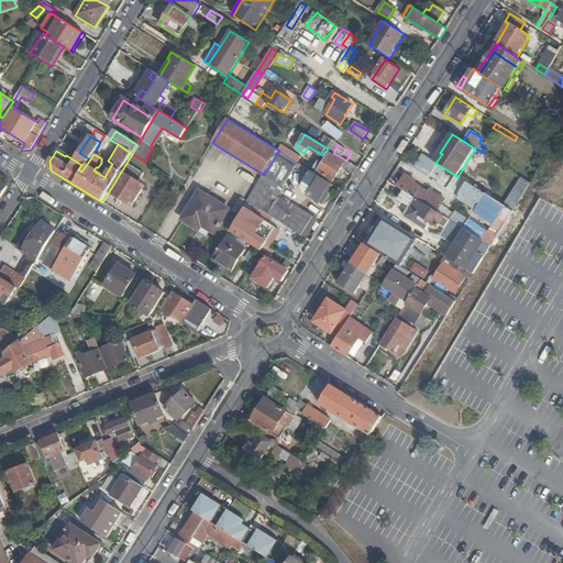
[(357,168),(346,162),(345,164),(330,154),(323,165),(319,163),(316,169),(334,181),(342,168),(353,175),(357,168)]
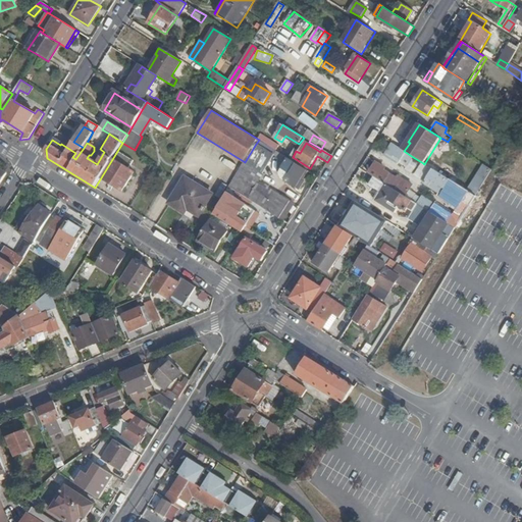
[(245,162),(263,173),(274,155),(256,144),(245,162)]
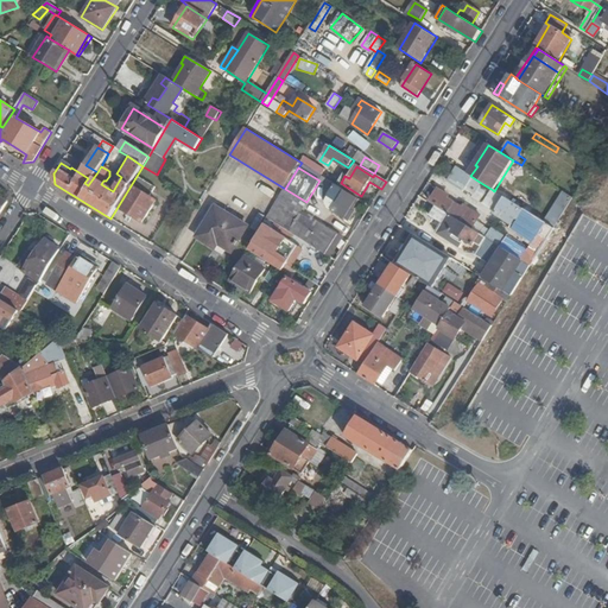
[(470,176),(457,168),(449,181),(464,190),(466,189),(473,194),(481,183),(470,176)]
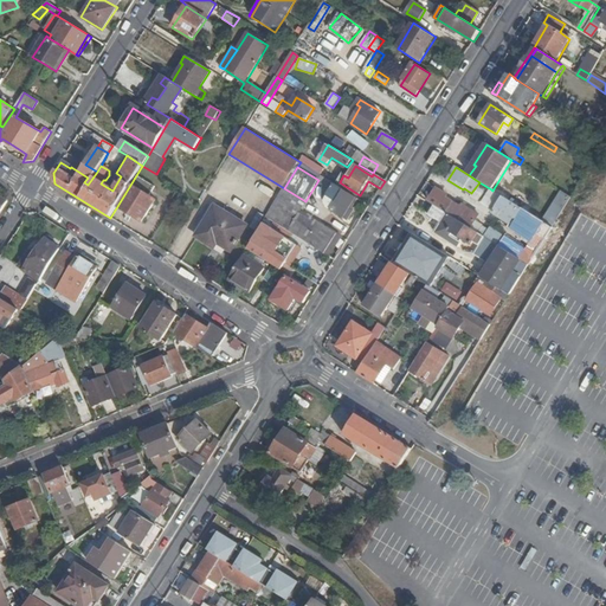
[(120,206),(143,221),(158,200),(149,194),(155,185),(140,175),(120,206)]
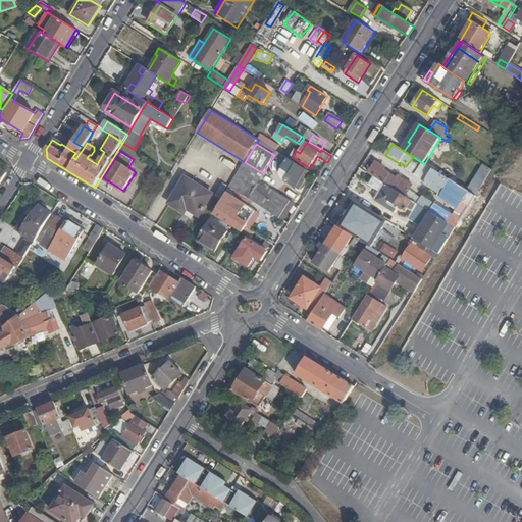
[(277,155),(270,167),(279,173),(288,161),(277,155)]
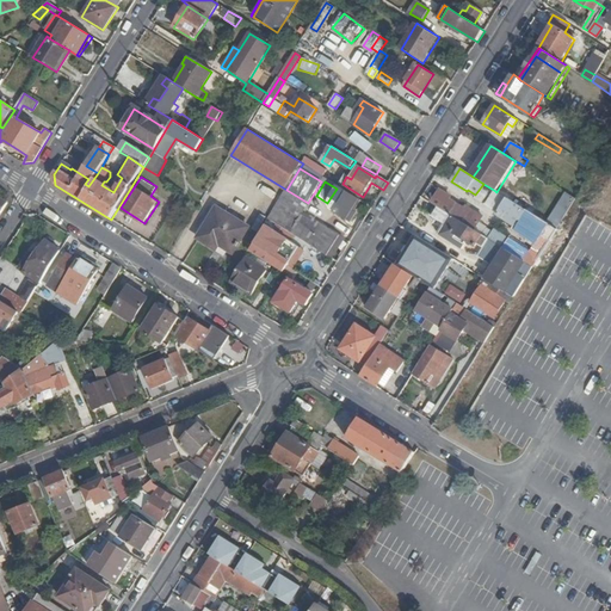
[(360,201),(340,187),(329,204),(331,209),(349,221),(360,201)]
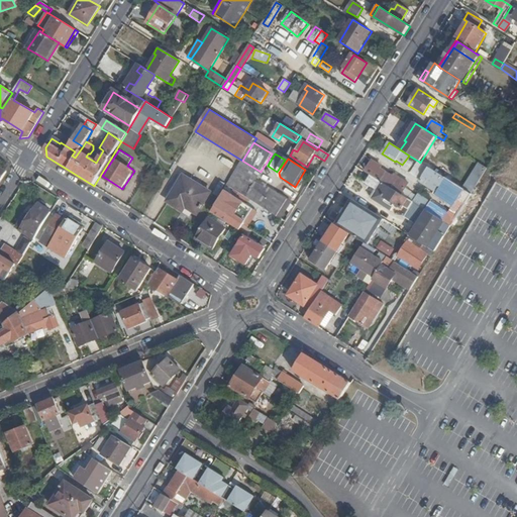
[(242,161),(227,187),(245,198),(255,181),(261,172),(242,161)]
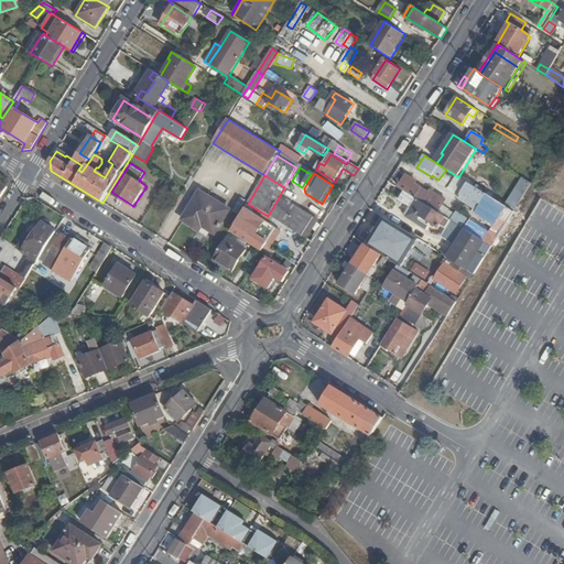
[(399,188),(403,191),(433,209),(436,204),(442,207),(446,201),(431,190),(429,192),(416,184),(418,182),(408,175),(399,188)]
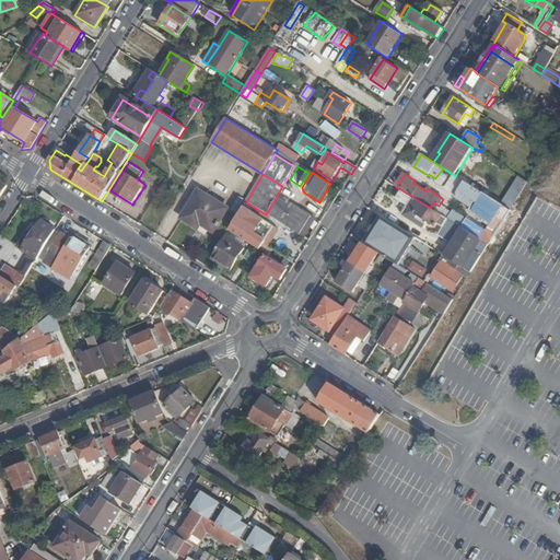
[(445,190),(456,197),(466,183),(455,176),(454,175),(445,190)]
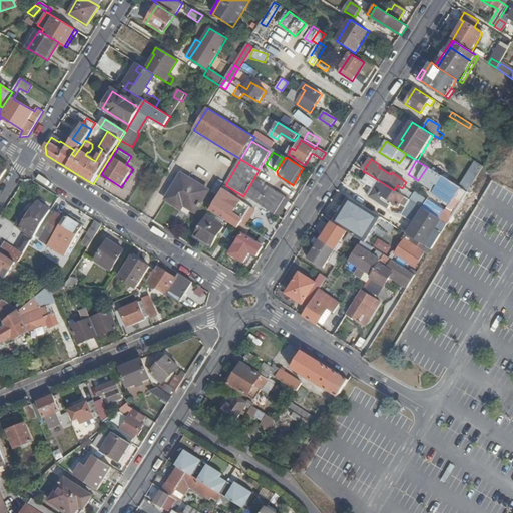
[(467,192),(435,172),(427,167),(418,180),(433,189),(431,191),(436,194),(437,192),(440,194),(451,200),(454,196),(462,200),(467,192)]
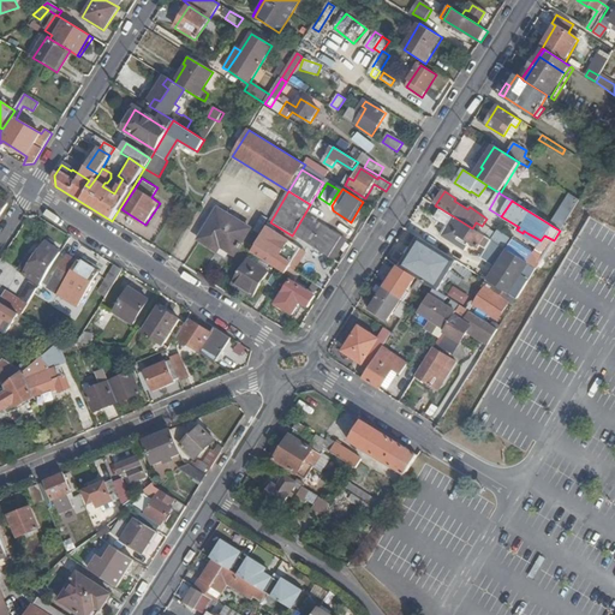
[(479,248),(479,246),(487,238),(472,228),(440,208),(435,218),(447,226),(449,227),(445,237),(465,250),(470,243),(479,248)]
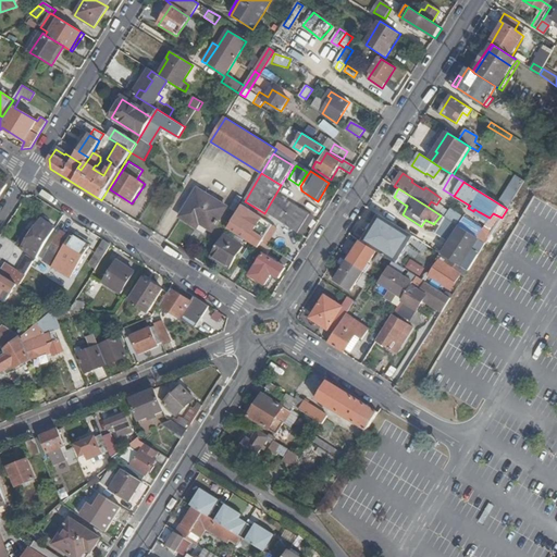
[(197,227),(199,223),(212,231),(226,209),(198,192),(182,219),(197,227)]
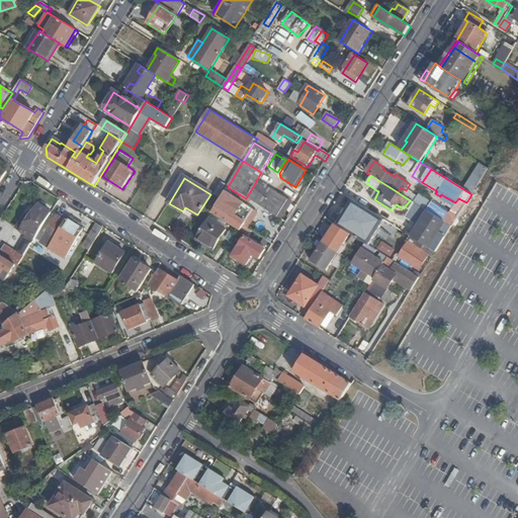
[(256,181),(246,198),(261,207),(271,190),(256,181)]
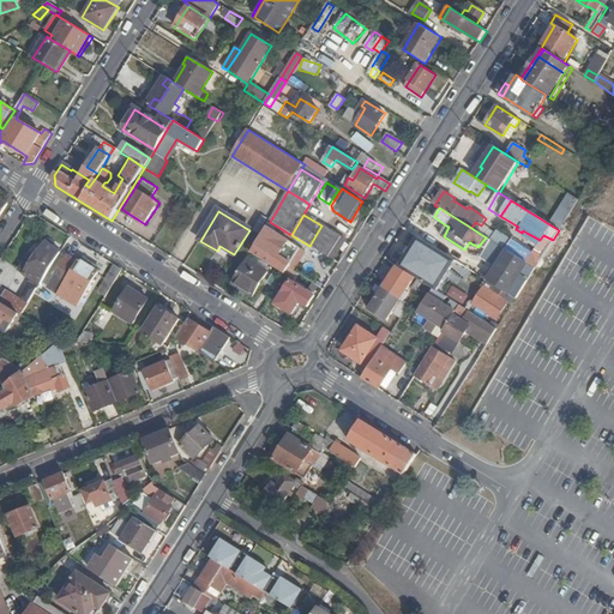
[(336,218),(332,223),(347,233),(349,228),(336,218)]
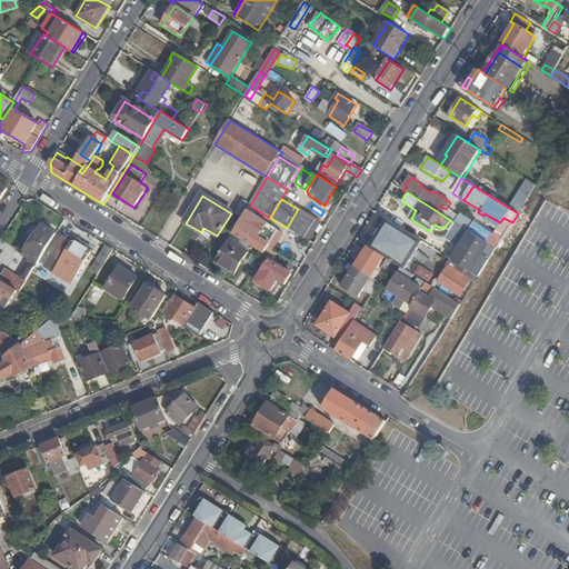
[(267,222),(248,209),(238,227),(257,239),(267,222)]
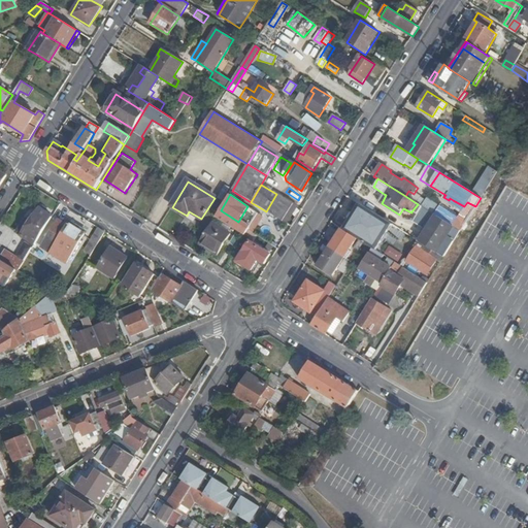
[(266,211),(285,224),(296,205),(276,194),(266,211)]
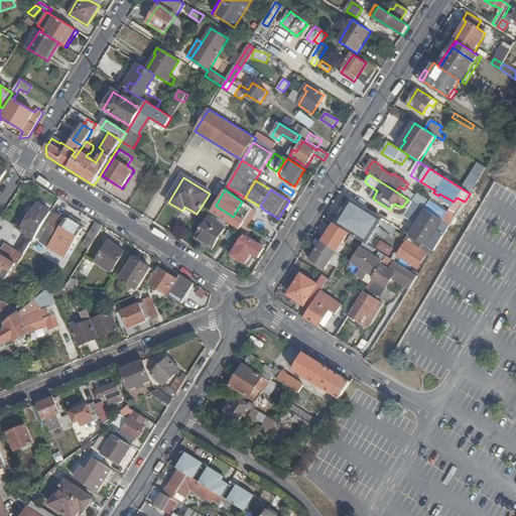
[(449,226),(455,218),(418,195),(415,199),(413,203),(423,209),(426,211),(449,226)]
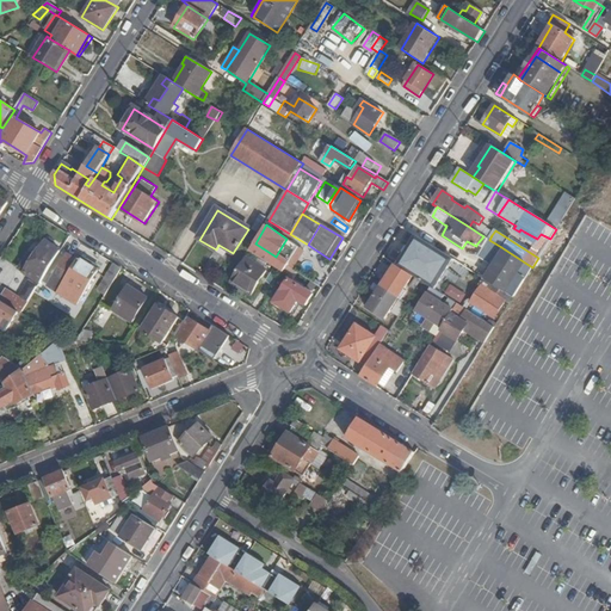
[(436,290),(455,260),(417,236),(411,247),(406,254),(399,266),(401,267),(412,275),(414,276),(417,277),(419,279),(430,287),(436,290)]
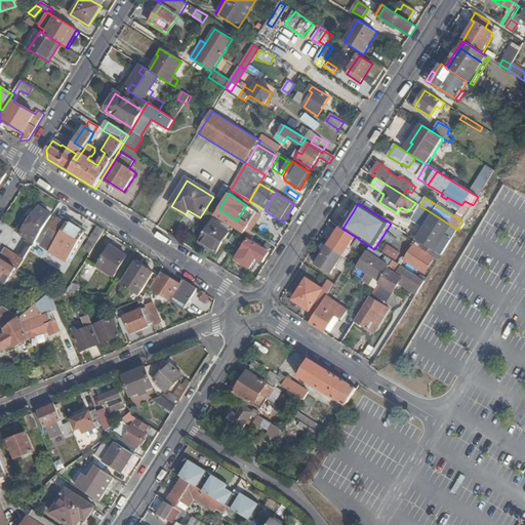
[(409,210),(414,213),(419,205),(416,203),(415,203),(409,210)]
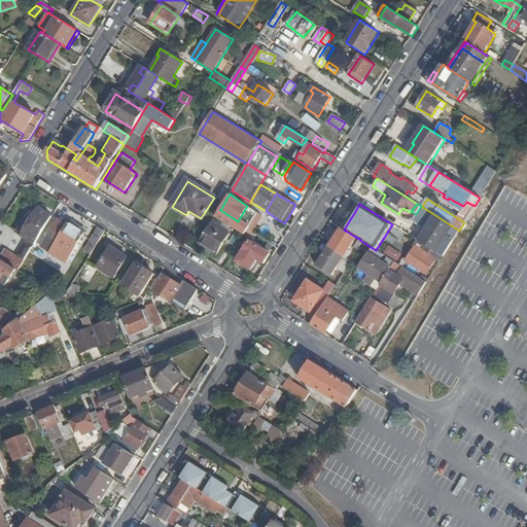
[(259,213),(247,206),(238,221),(220,210),(215,218),(239,233),(243,226),(248,231),(259,213)]
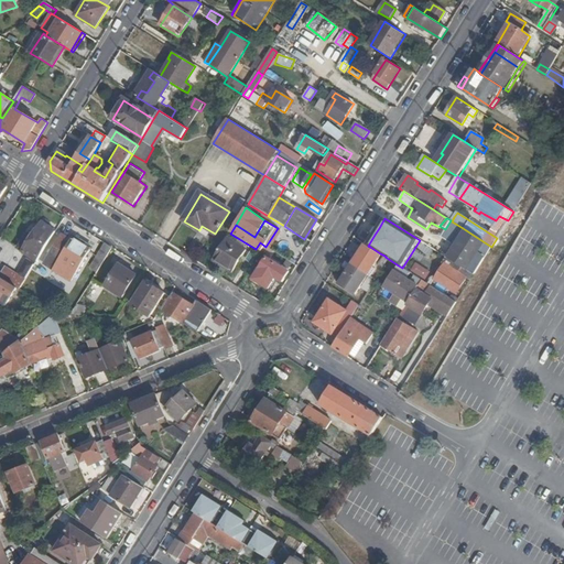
[(442,235),(454,242),(463,228),(452,221),(451,220),(445,229),(442,235)]
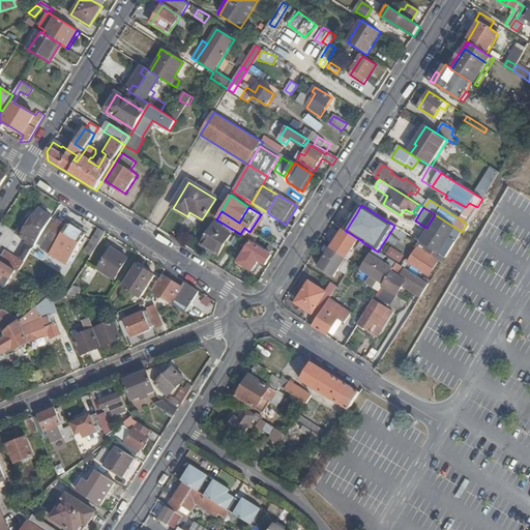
[(36,245),(53,219),(38,210),(28,226),(24,224),(18,233),(36,245)]
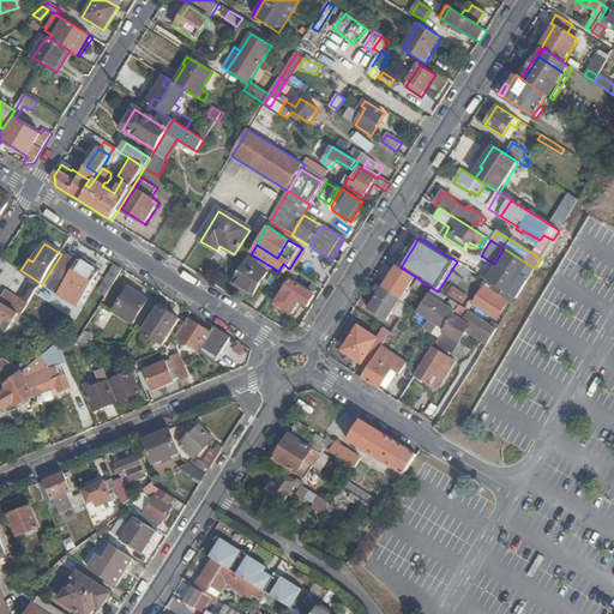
[(498,266),(507,251),(504,248),(494,264),(498,266)]
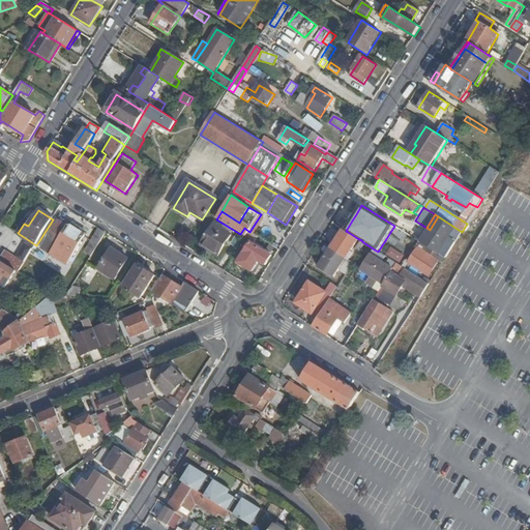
[(445,258),(462,232),(438,216),(430,230),(429,232),(425,236),(423,234),(419,241),(445,258)]
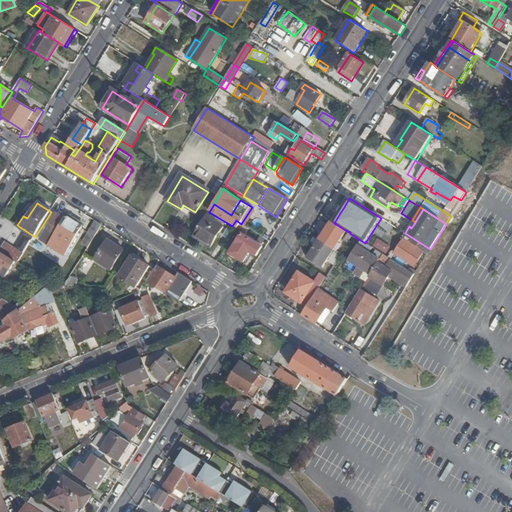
[(49,246),(56,235),(70,244),(82,225),(68,216),(65,220),(55,213),(39,239),(49,246)]
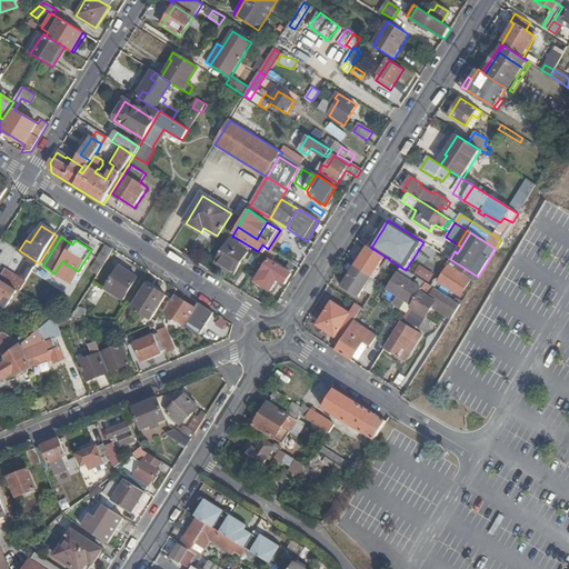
[(435,249),(450,259),(455,251),(457,253),(460,249),(443,239),(439,241),(435,249)]
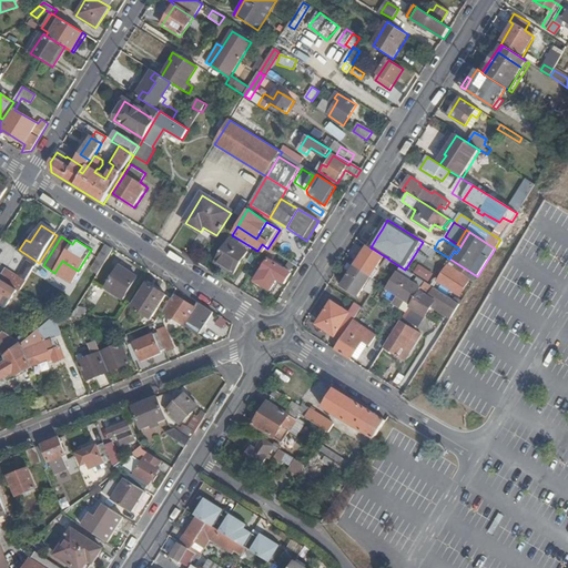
[(216,261),(235,272),(247,252),(229,241),(216,261)]
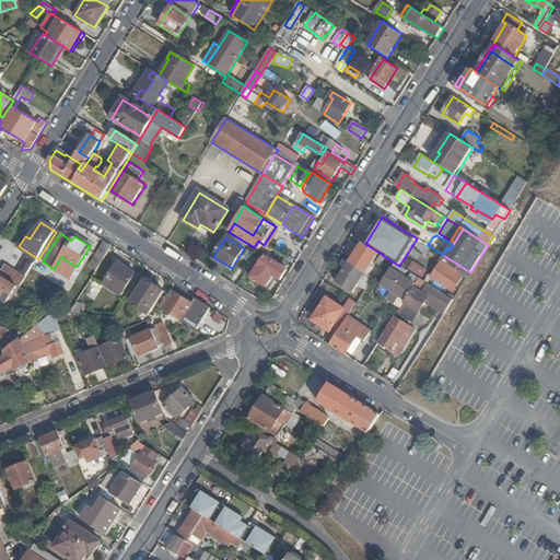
[(258,241),(254,247),(260,251),(264,245),(258,241)]
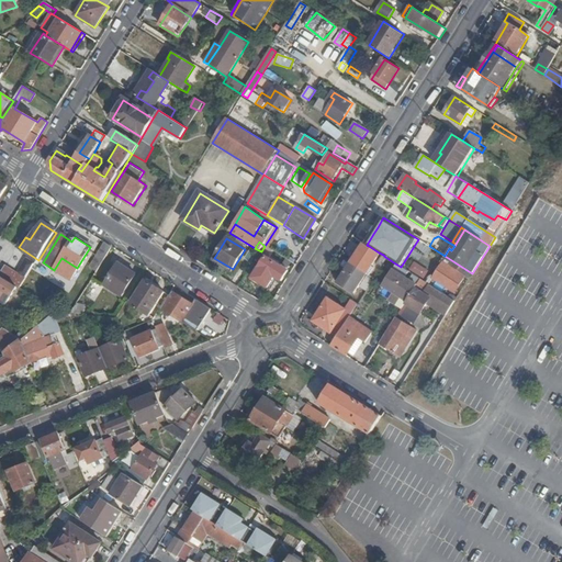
[(89,269),(96,273),(112,247),(105,243),(89,269)]
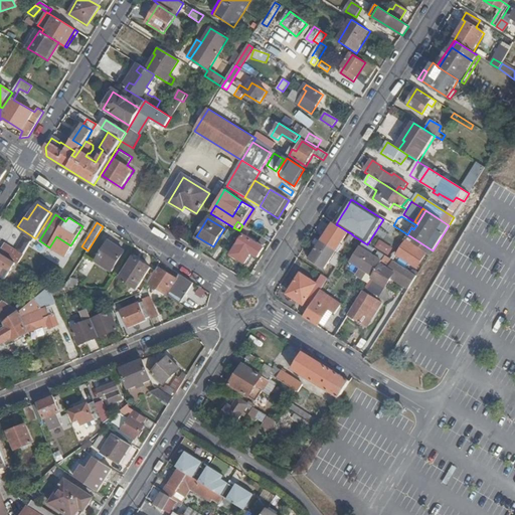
[(239,230),(238,232),(244,236),(248,228),(242,225),(239,230)]
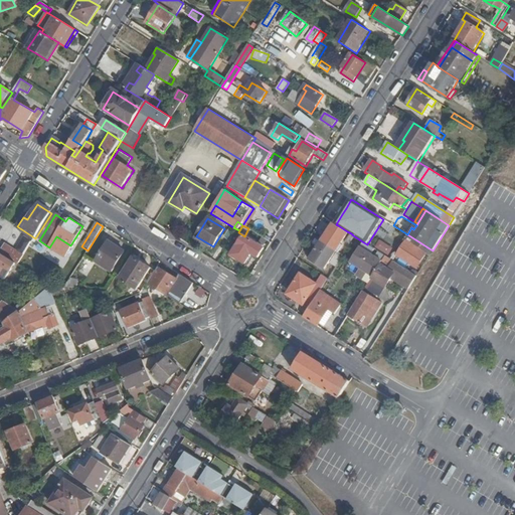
[(338,225),(335,230),(346,236),(349,232),(347,231),(338,225)]
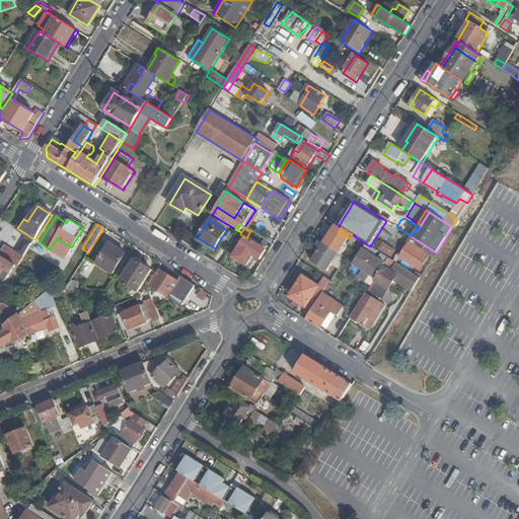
[(334,229),(324,244),(340,253),(344,247),(349,238),(338,232),(334,229)]
